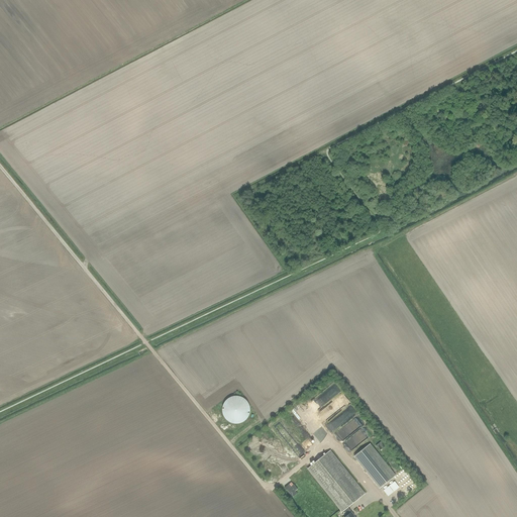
[(222,408),(222,409),(222,410),(222,411),(222,412),(222,413),(223,414),(223,415),(224,416),(224,417),(225,418),(225,419),(226,419),(227,420),(227,421),(228,421),(229,422),(230,422),(231,423),(232,423),(233,423),(234,424),(235,424),(236,424),(237,424),(238,423),(239,423),(240,423),(241,423),(242,422),(243,422),(244,421),(245,420),(246,420),(246,419),(247,418),(248,417),(248,416),(249,413),(250,411),(250,410),(250,408),(249,406),(248,404),(247,402),(246,400),(245,400),(244,399),(243,398),(242,398),(241,397),(240,397),(239,397),(238,396),(237,396),(236,396),(235,396),(234,396),(233,396),(232,397),(231,397),(230,397),(229,398),(228,398),(228,399),(227,400),(226,400),(225,401),(225,402),(224,403),(224,404),(223,405),(223,406),(222,407),(222,408)]
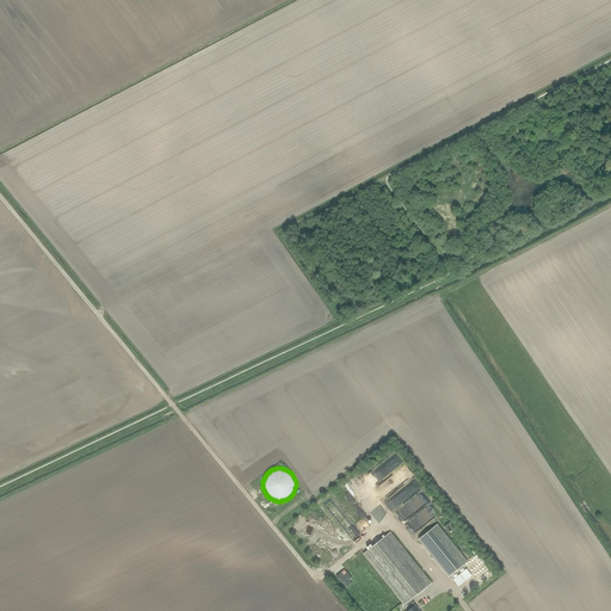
[(392,491),(413,477),(408,470),(387,483),(392,491)]
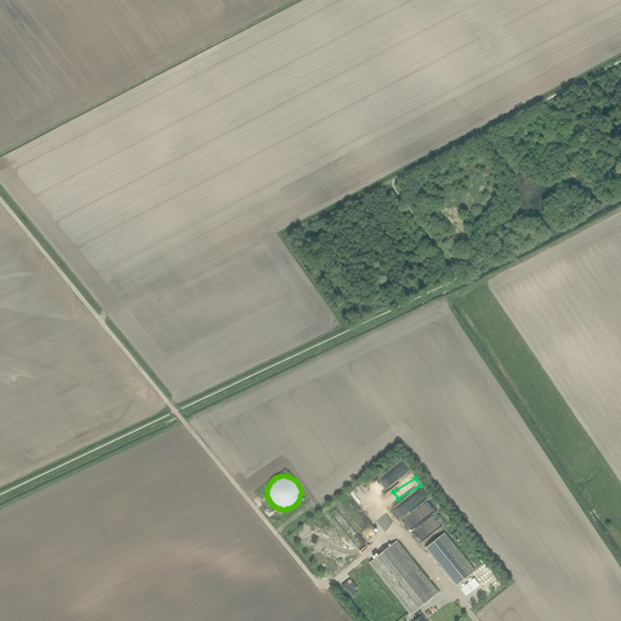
[(445,534),(426,548),(456,587),(476,571),(445,534)]
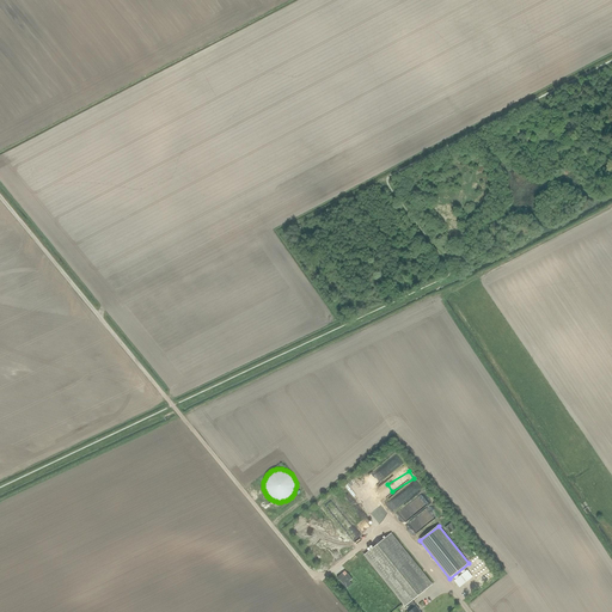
[(405,606),(407,605),(412,600),(432,585),(391,533),(365,555),(398,598),(405,606)]
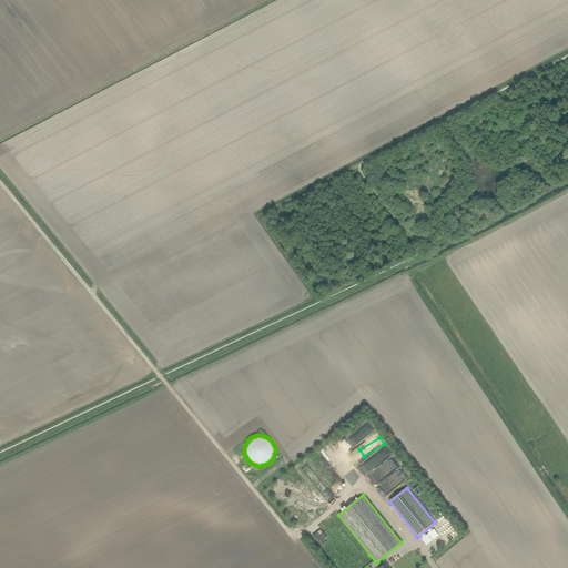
[(436,527),(429,533),(435,539),(442,534),(436,527)]
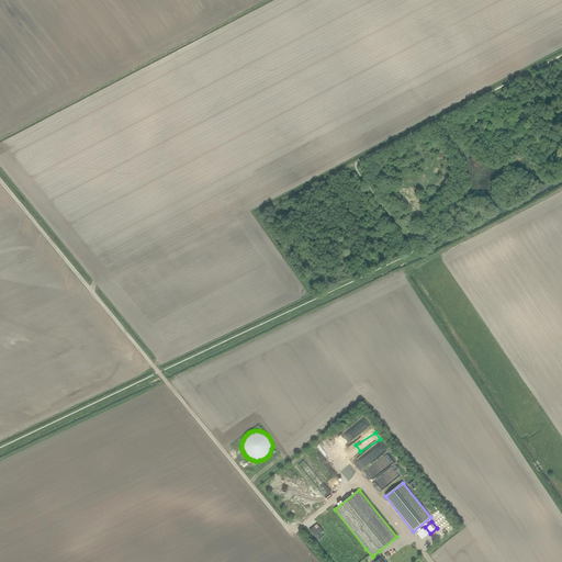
[(324,532),(319,527),(317,529),(315,526),(310,530),(318,540),(323,537),(322,534),(324,532)]
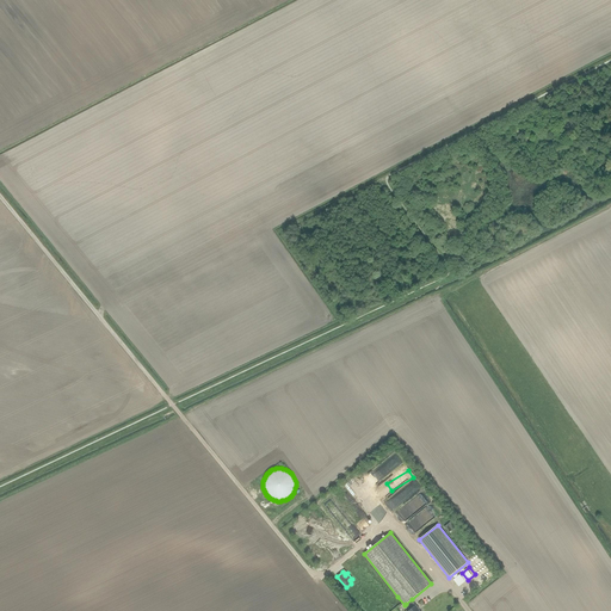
[(455,579),(461,586),(467,580),(461,573),(455,579)]
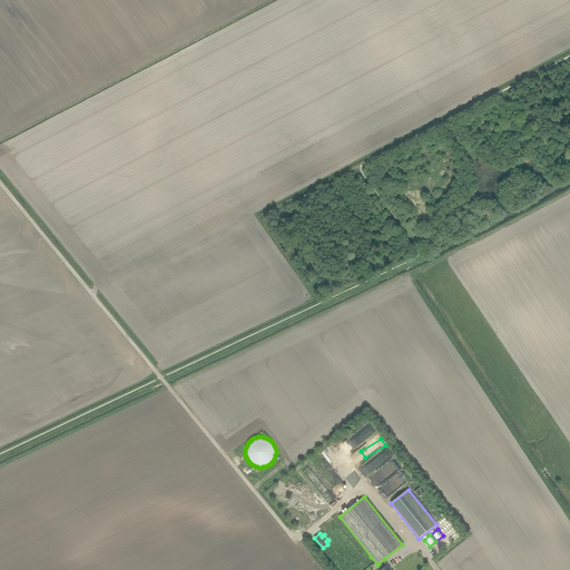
[(384,559),(379,563),(383,569),(381,569),(391,569),(390,569),(391,569),(386,563),(384,559)]
